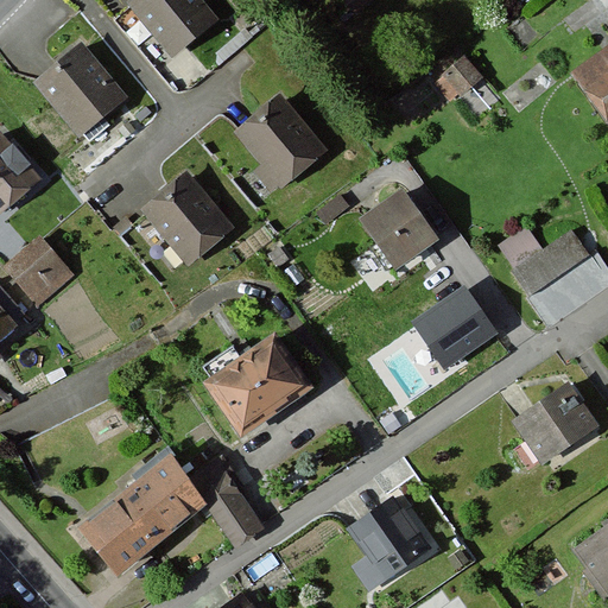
[(202,0),(125,0),(170,57),(217,19),(202,0)]
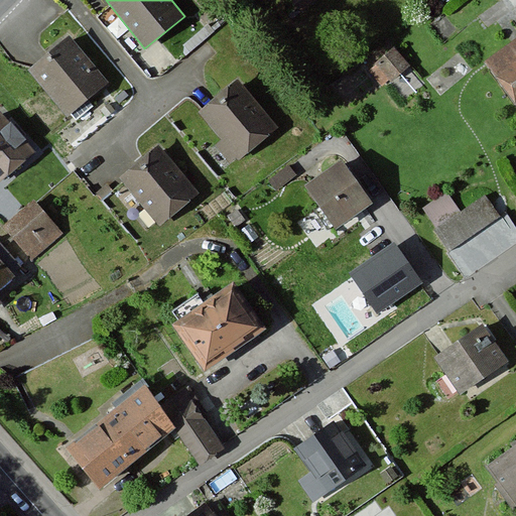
[(86,101),(105,84),(63,34),(20,70),(68,127),(91,107),(86,101)]
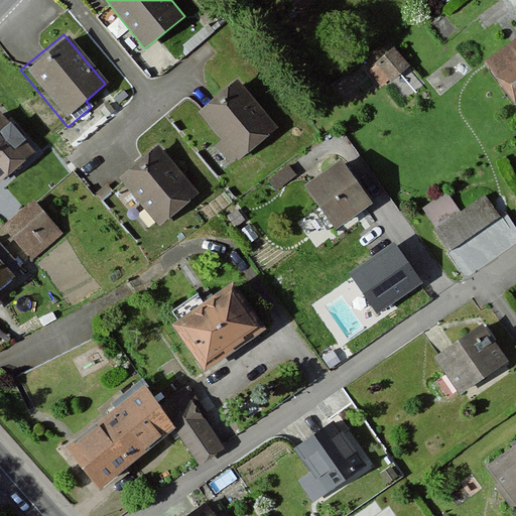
[(515,35),(484,58),(515,104),(515,35)]
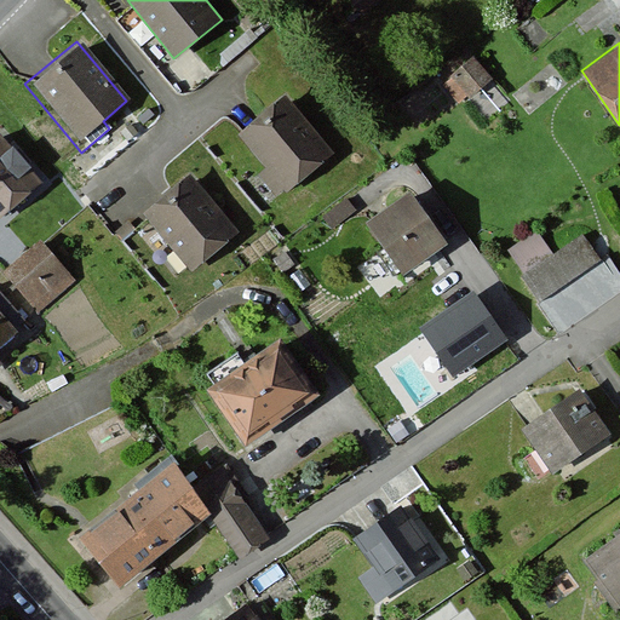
[(491,82),(468,52),(403,102),(425,131),(491,82)]
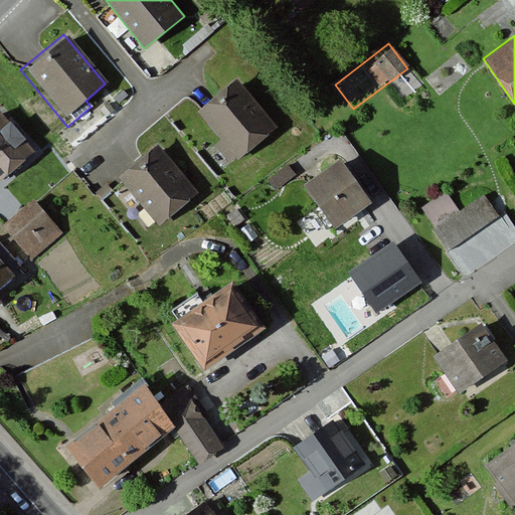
[(237,76),(196,112),(221,142),(215,147),(230,165),(279,126),(237,76)]
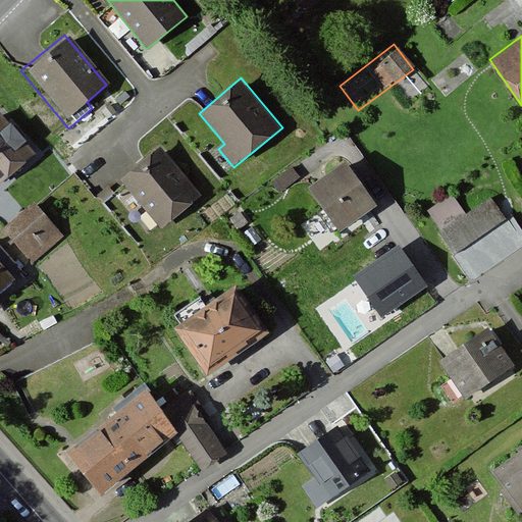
[(0,192),(38,159),(0,110),(0,192)]
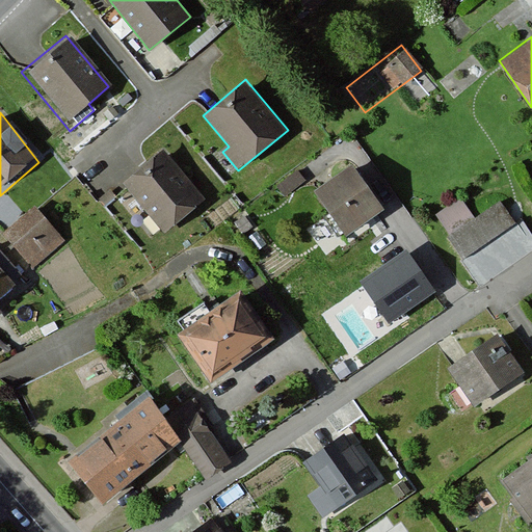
[(117,183),(163,234),(204,198),(161,149),(117,183)]
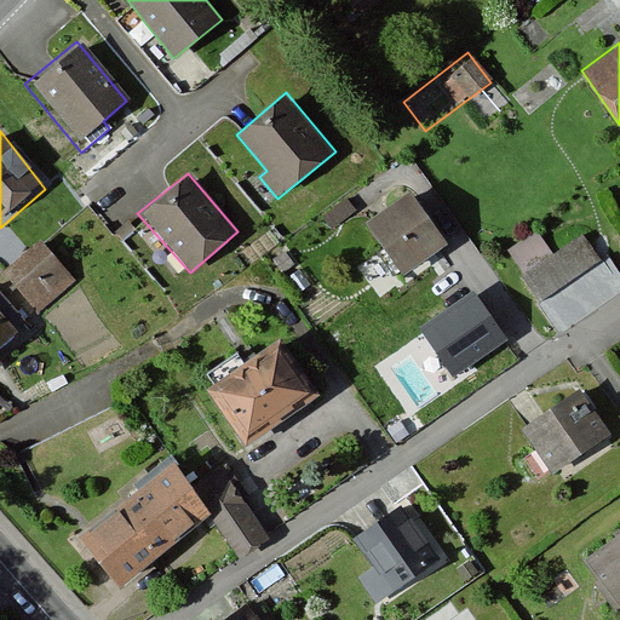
[(443,242),(407,189),(362,219),(400,273),(443,242)]
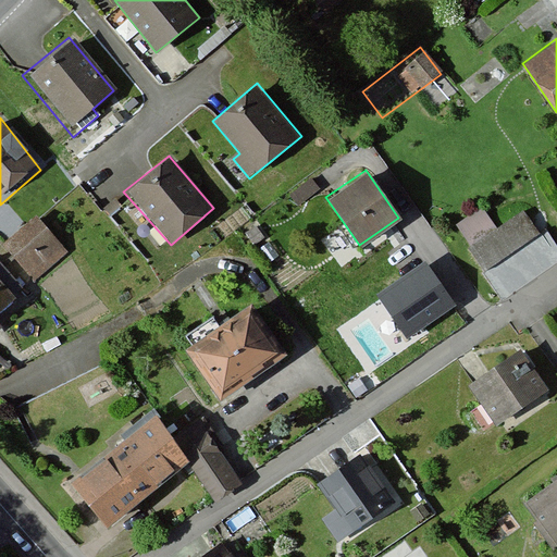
[(480,207),(455,225),(487,270),(532,237),(516,214),(495,229),(480,207)]
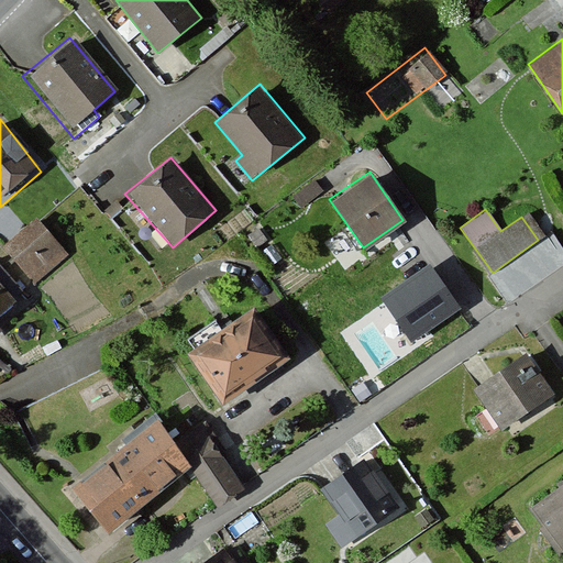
[(67,254),(31,217),(0,246),(0,251),(33,284),(67,254)]
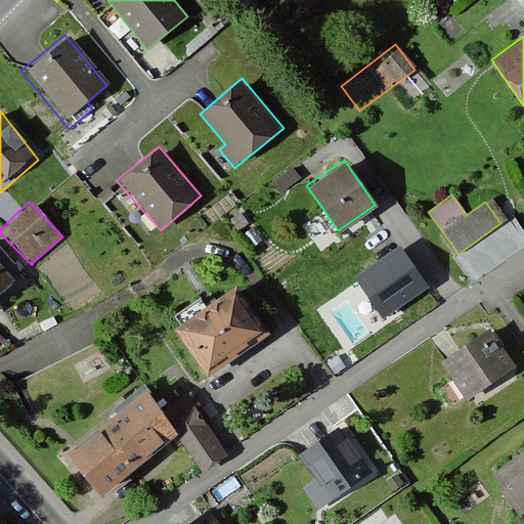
[(427,287),(400,248),(355,279),(382,317),(427,287)]
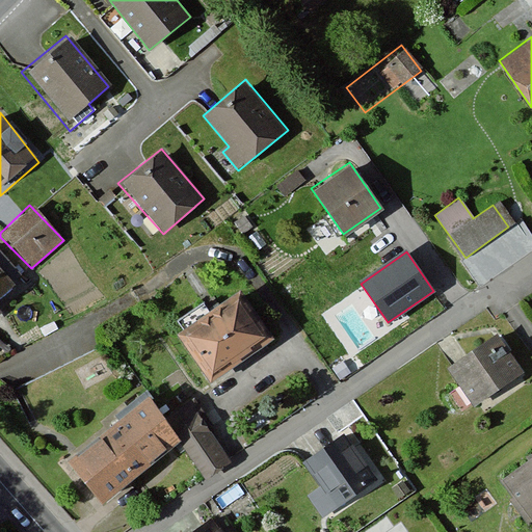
[(0,296),(11,287),(0,272),(0,296)]
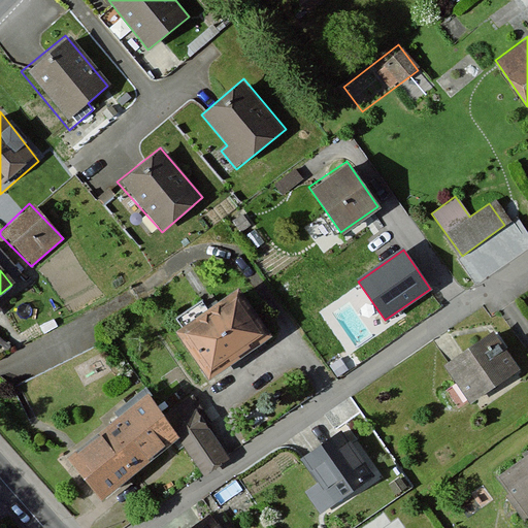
[(235,289),(171,332),(206,381),(268,337),(235,289)]
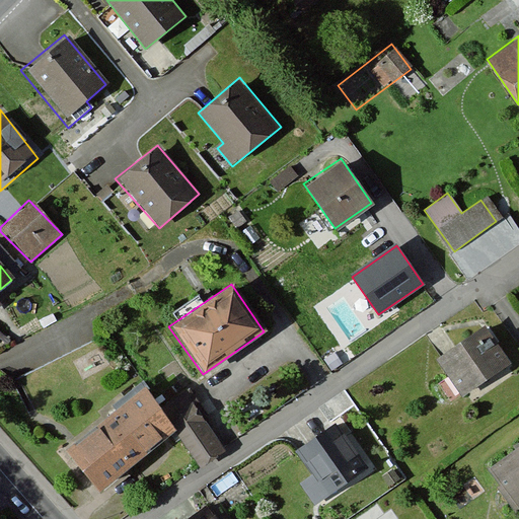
[(483,327),(435,360),(448,378),(436,387),(451,410),(511,367),(483,327)]
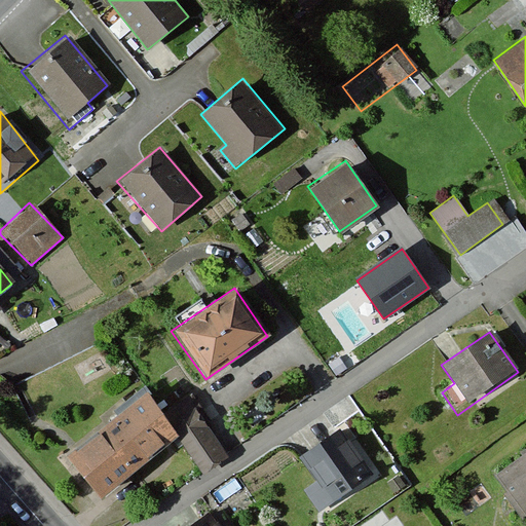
[(145,396),(64,456),(96,500),(178,438),(173,429),(145,396)]
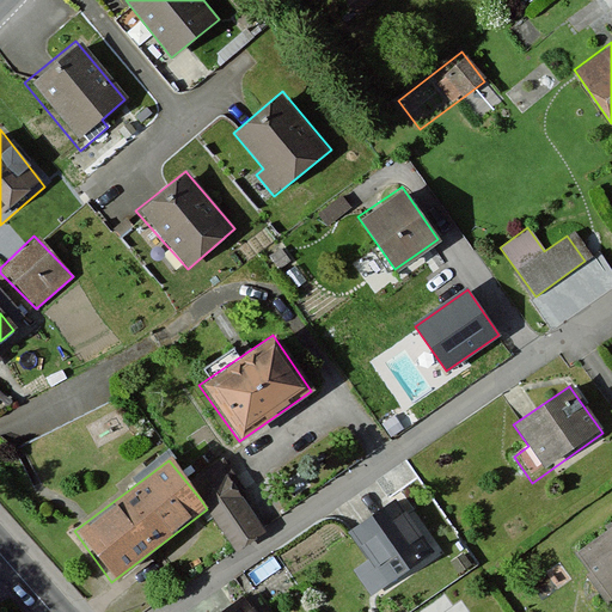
[(255,525),(226,483),(201,500),(207,509),(228,542),(255,525)]
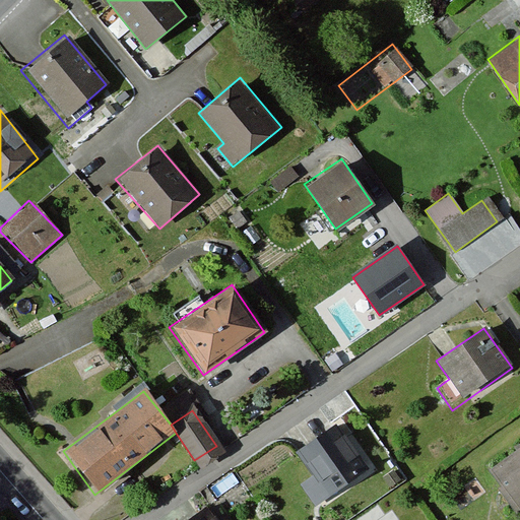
[(333,421),(294,450),(325,494),(365,465),(333,421)]
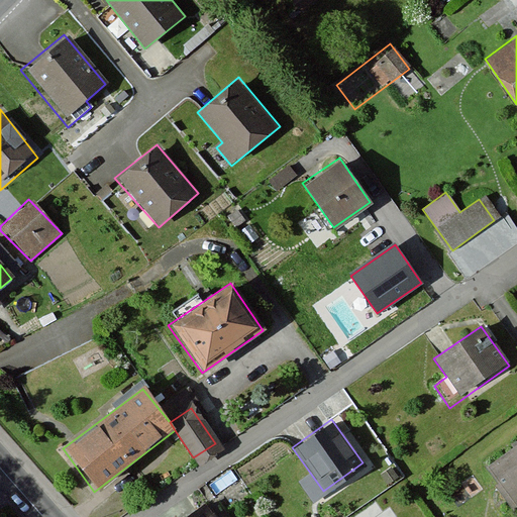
[(516,509),(516,444),(486,468),(516,510),(516,509)]
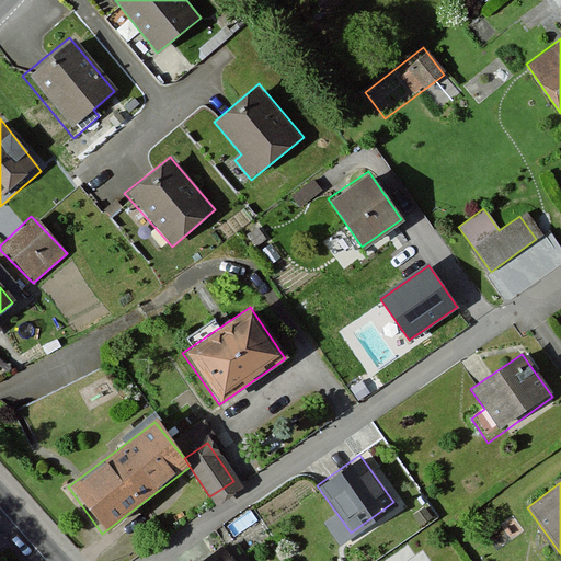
[(232,560),(226,551),(212,560),(232,560)]
